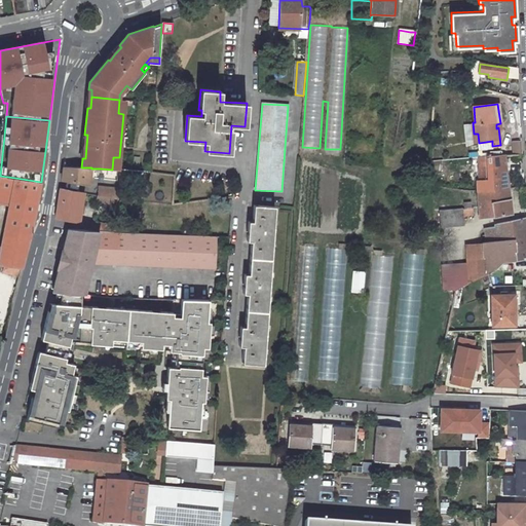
[(514,154),(522,153),(521,141),(513,141),(514,154)]
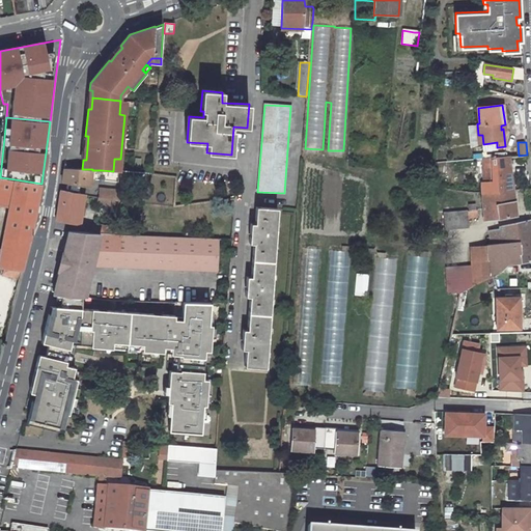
[(480,183),(486,220),(515,216),(508,157),(506,157),(495,158),(492,158),(495,179),(480,183)]
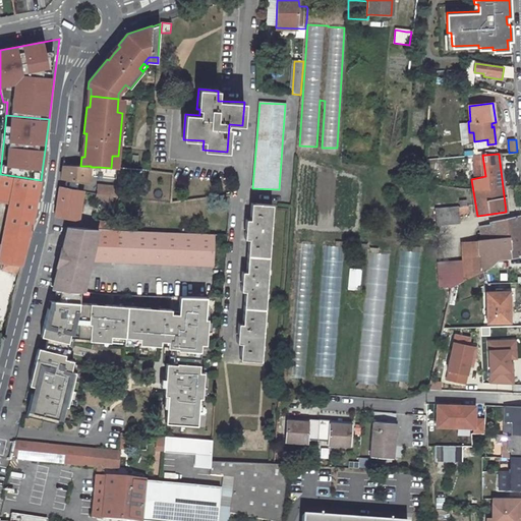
[(89,181),(91,167),(91,166),(80,166),(63,166),(61,177),(89,181)]
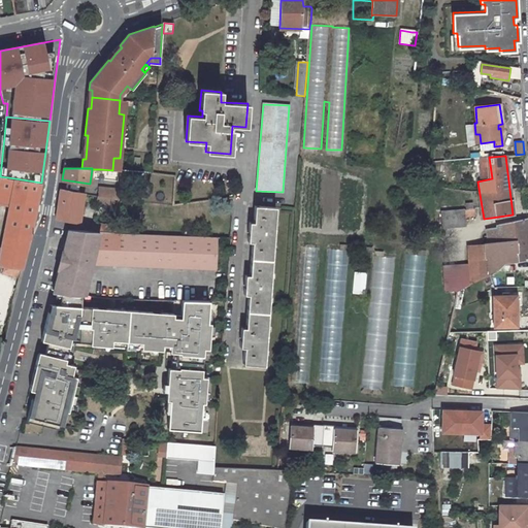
[(112,170),(101,169),(100,179),(118,180),(119,171),(112,170)]
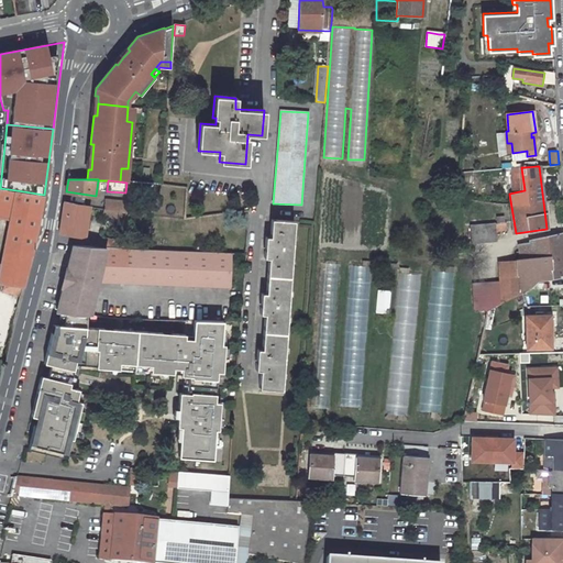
[(0,216),(11,218),(17,190),(10,190),(0,188),(0,216)]
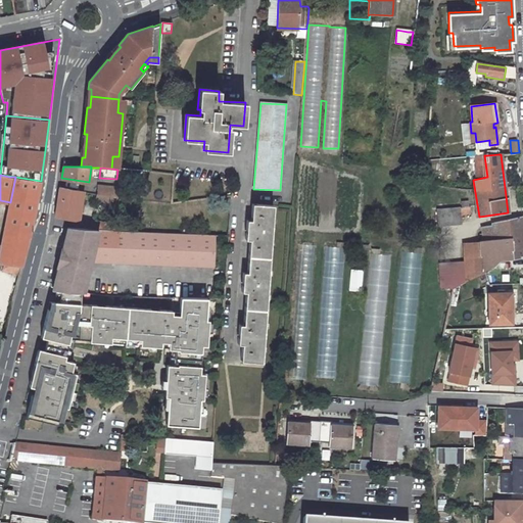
[(15,177),(10,202),(5,229),(29,233),(41,181),(15,177)]
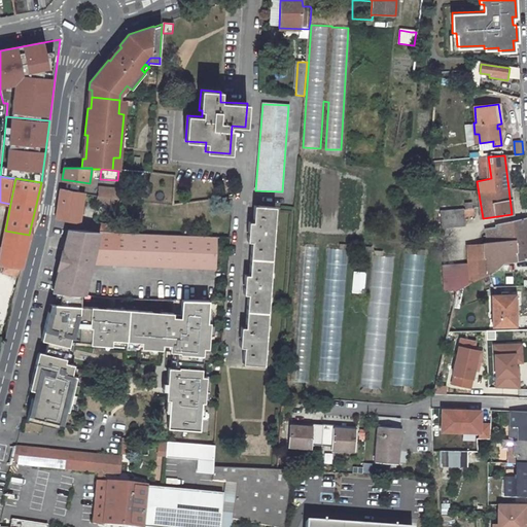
[(98,195),(116,197),(124,198),(125,198),(125,189),(99,186),(98,195)]
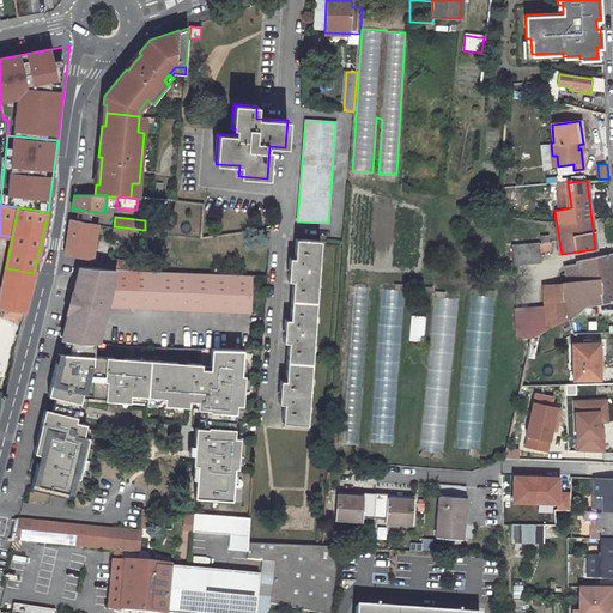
[(92,259),(98,224),(71,220),(65,255),(92,259)]
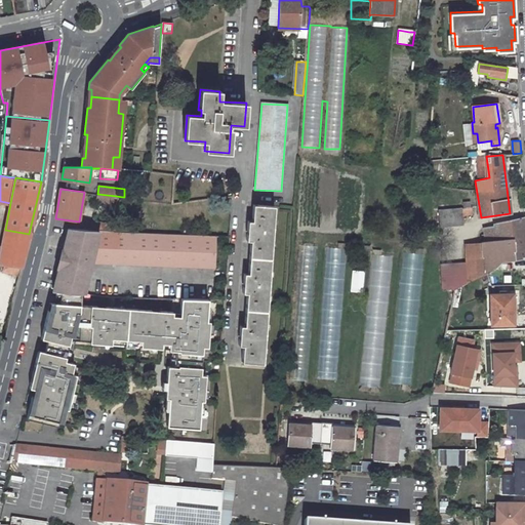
[(115,205),(115,203),(116,196),(97,194),(96,193),(95,202),(115,205)]
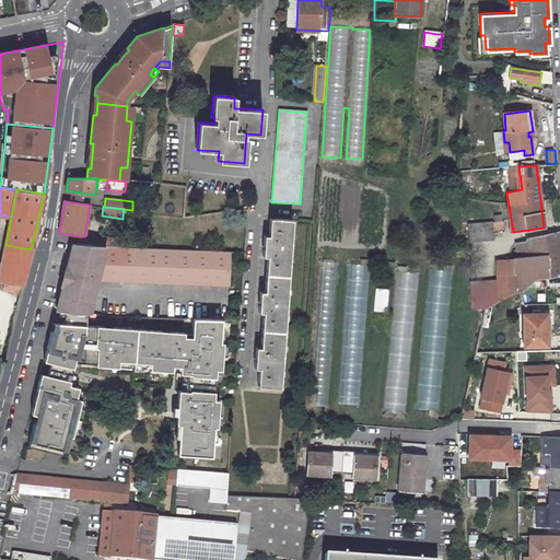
[(280,387),(292,220),(270,219),(269,236),(265,236),(263,257),(267,257),(265,292),(260,292),(259,313),(263,313),(260,348),(256,348),(255,369),(259,369),(258,386),(280,387)]
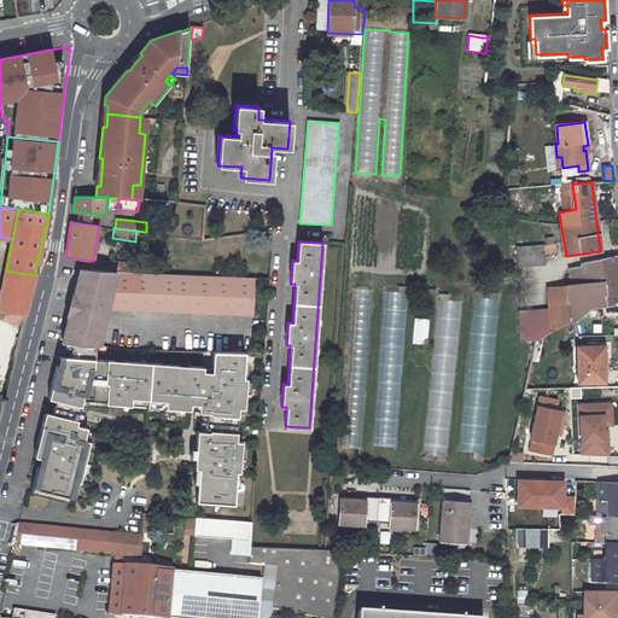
[(547,242),(547,254),(557,252),(557,242),(547,242)]
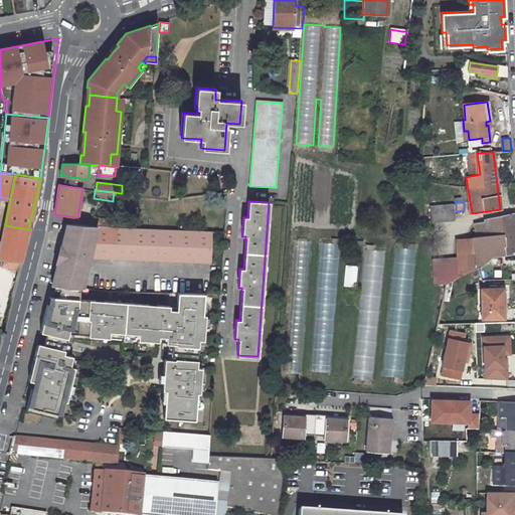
[(455,203),(432,204),(433,221),(456,219),(455,203)]
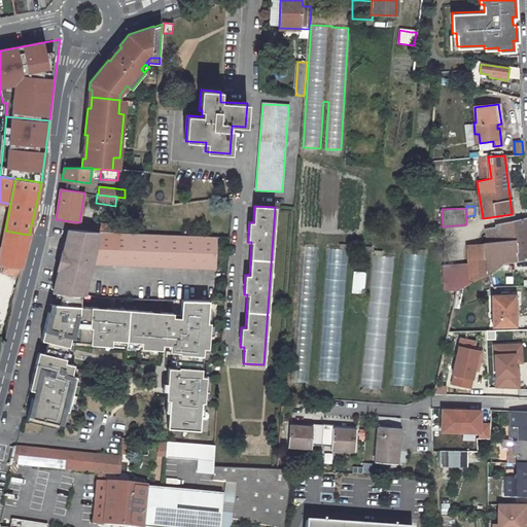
[(526,258),(526,219),(526,217),(512,220),(515,239),(500,241),(502,262),(526,258)]
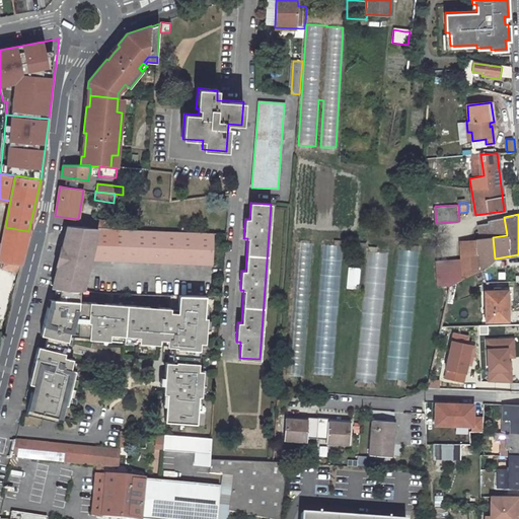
[(491,223),(478,225),(479,235),(475,235),(475,240),(493,237),(507,235),(504,217),(491,220),(491,223)]
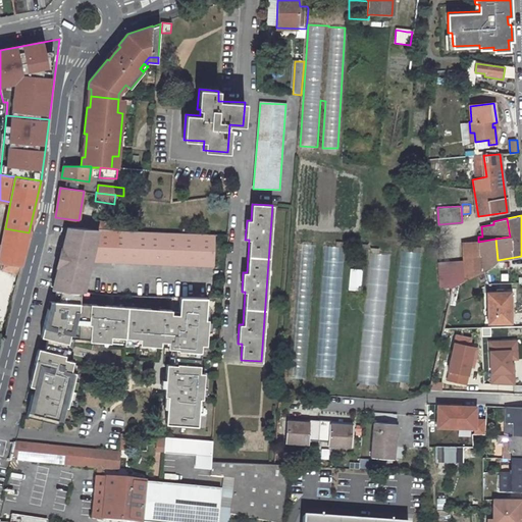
[(89,221),(80,220),(80,228),(96,229),(97,220),(89,219),(89,221)]
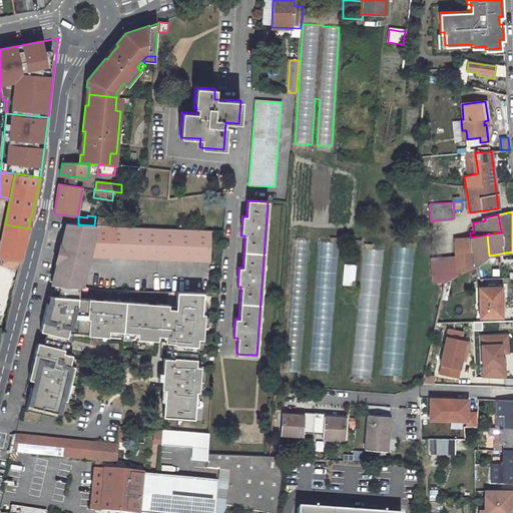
[(131,219),(117,218),(117,226),(130,226),(131,219)]
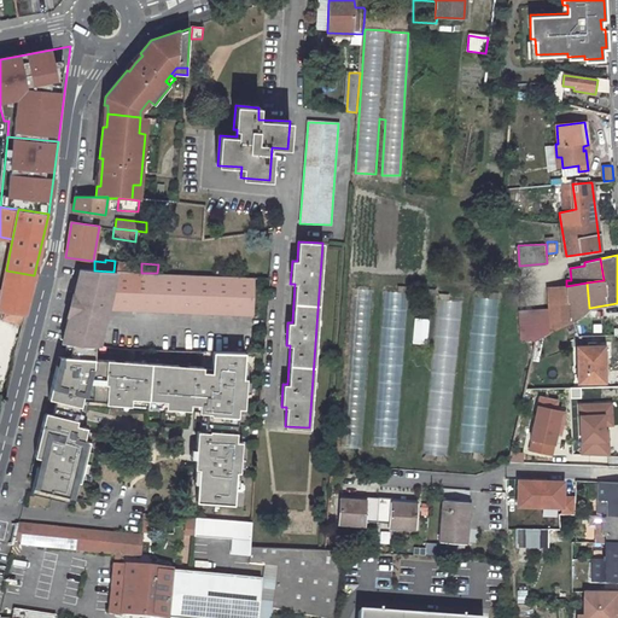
[(108,310),(252,319),(254,278),(157,273),(114,272),(94,270),(80,268),(62,343),(74,344),(95,347),(99,347),(108,310)]
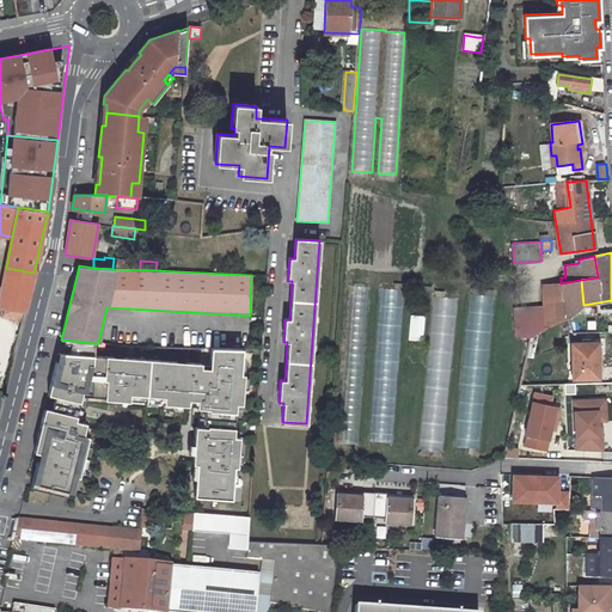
[(6,268),(1,288),(0,295),(0,307),(25,312),(34,273),(6,268)]
